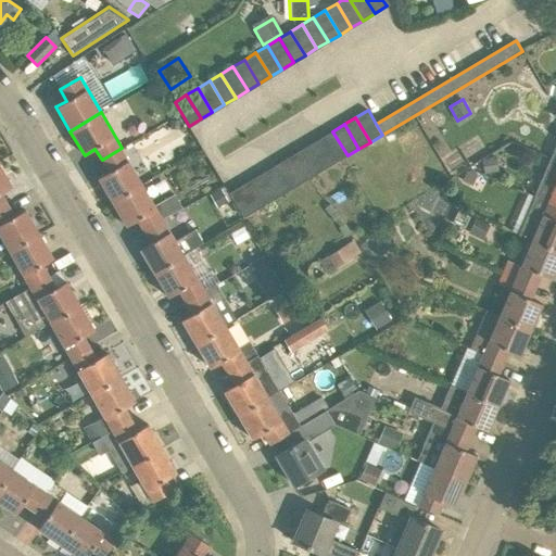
[(336,163),(348,155),(332,131),(321,138),(336,163)]
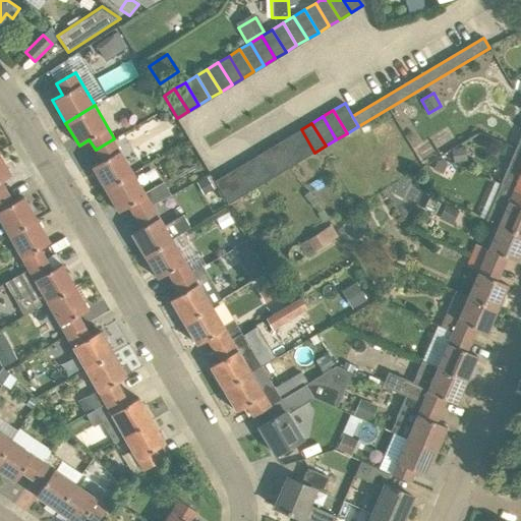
[(301,129),(290,135),(304,159),(314,153),(301,129)]
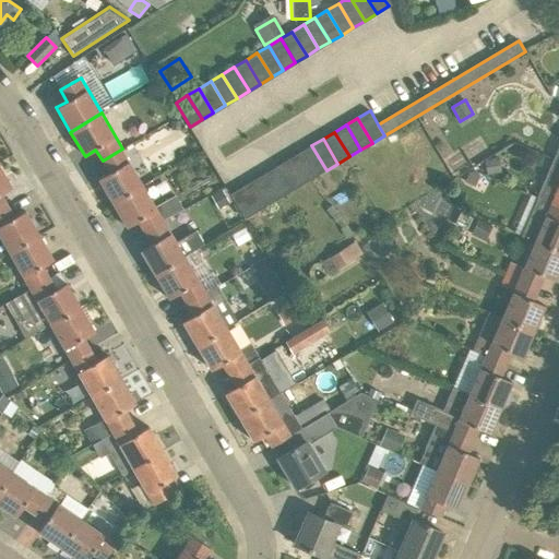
[(314,177),(326,170),(311,145),(299,153),(314,177)]
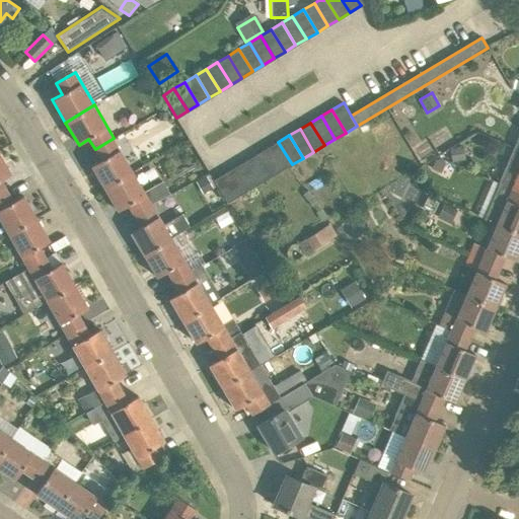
[(104,189),(134,171),(114,138),(95,149),(101,160),(91,166),(104,189)]
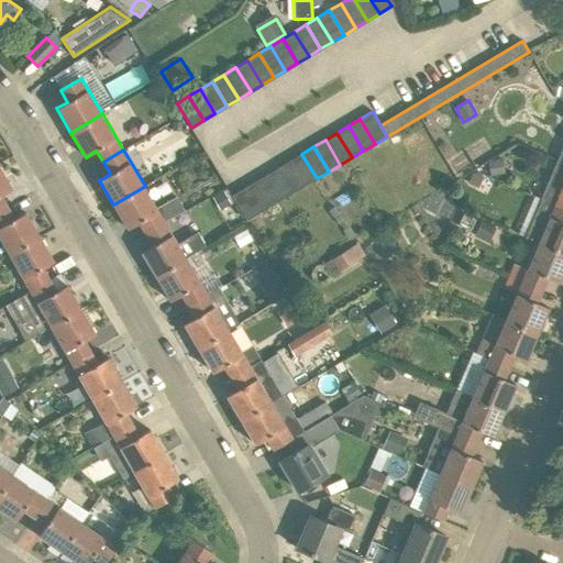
[(317,178),(301,154),(290,161),(305,185),(317,178)]
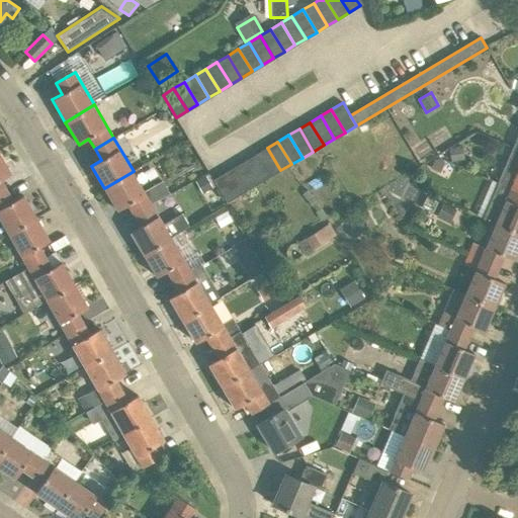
[(462,146),(448,149),(451,162),(464,160),(462,146)]
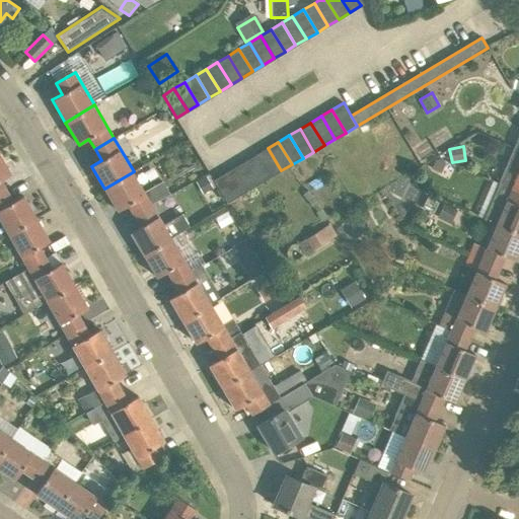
[(268,148),(256,154),(271,177),(281,170),(268,148)]
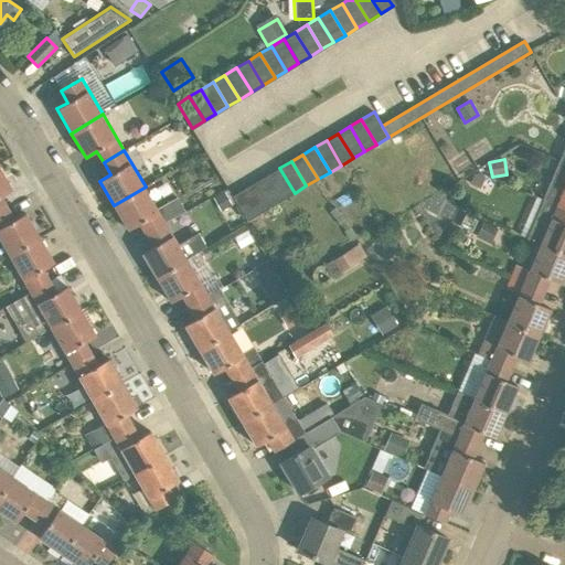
[(564,163),(560,162),(544,200),(537,196),(536,198),(564,209),(564,163)]
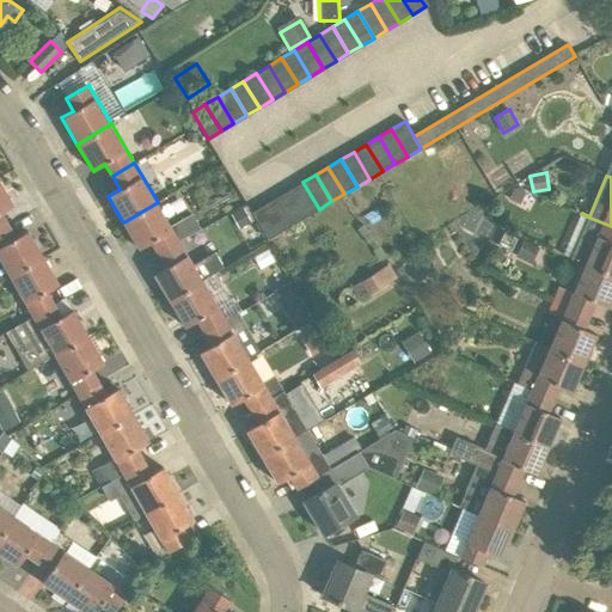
[(303,182),(291,189),(306,216),(319,209),(303,182)]
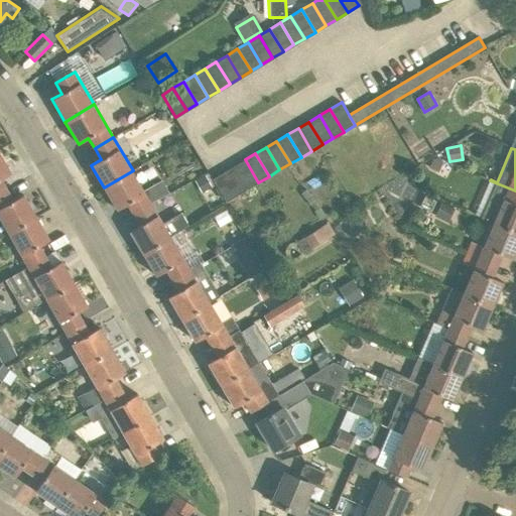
[(0,194),(7,189),(1,179),(11,173),(0,154),(0,194)]
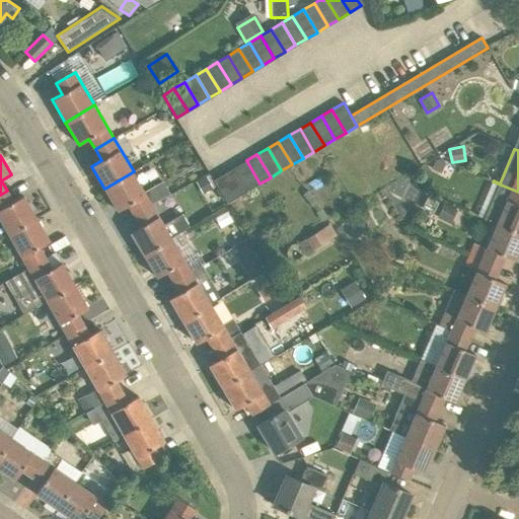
[(436,158),(432,168),(441,172),(445,162),(436,158)]
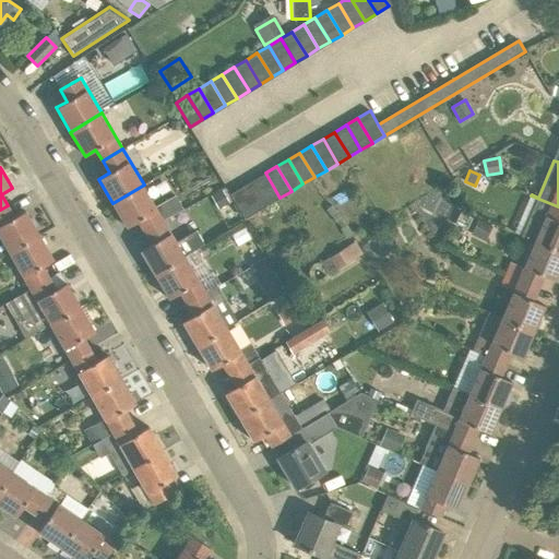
[(269,204),(280,198),(265,173),(253,180),(269,204)]
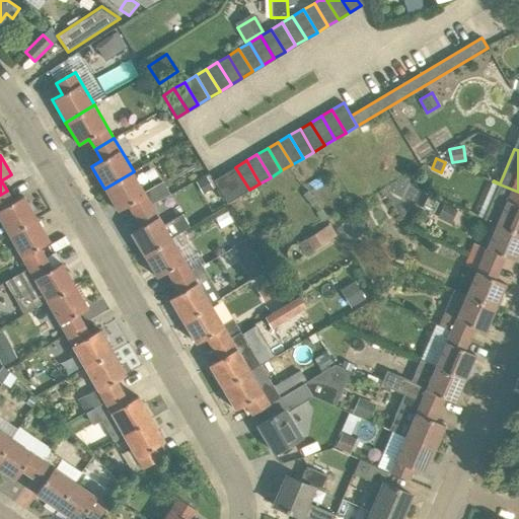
[(249,190),(235,167),(225,173),(238,197),(249,190)]
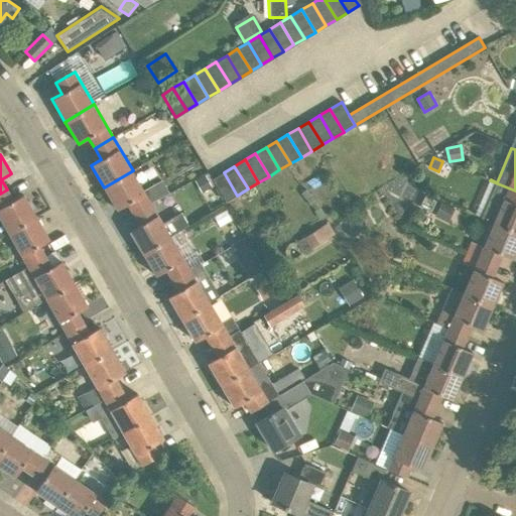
[(134,215),(152,204),(152,203),(170,192),(162,179),(144,189),(133,170),(104,187),(117,210),(127,204),(134,215)]
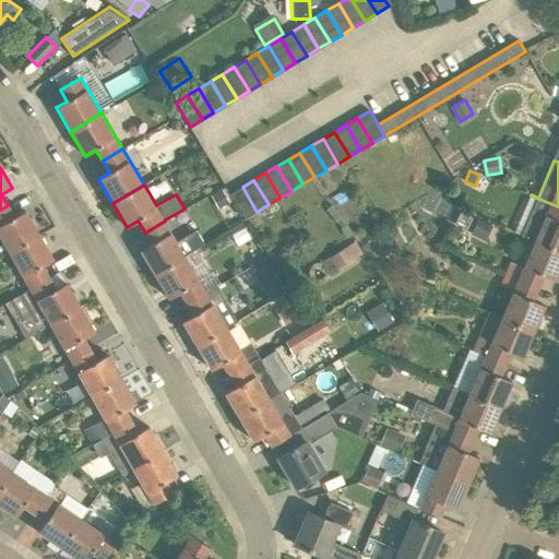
[(230,194),(245,218),(257,212),(242,187),(230,194)]
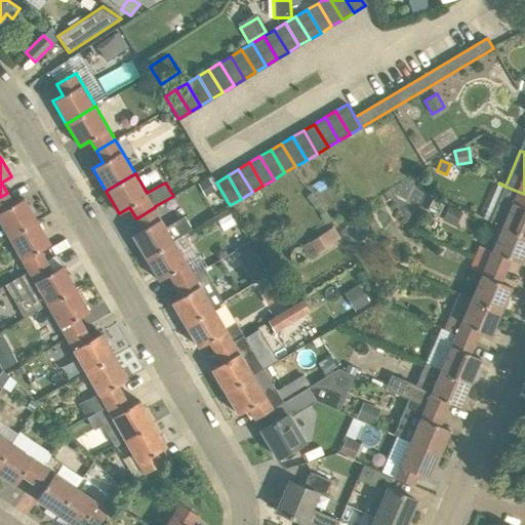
[(208,178),(199,183),(198,184),(205,196),(215,191),(214,190),(208,178)]
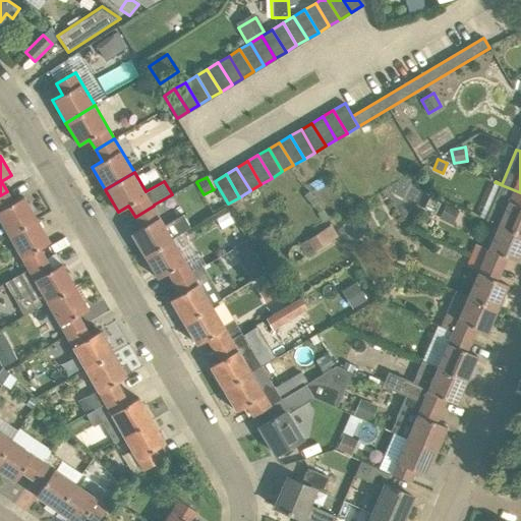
[(520,192),(495,182),(480,216),(499,224),(498,225),(520,235),(520,192)]
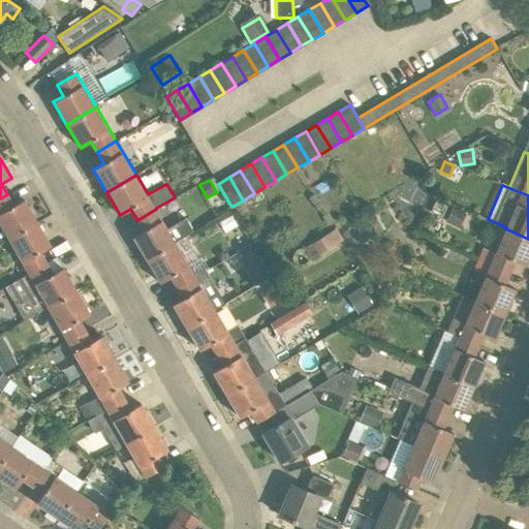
[(0,245),(9,240),(37,223),(24,199),(13,206),(7,194),(0,198),(0,245)]
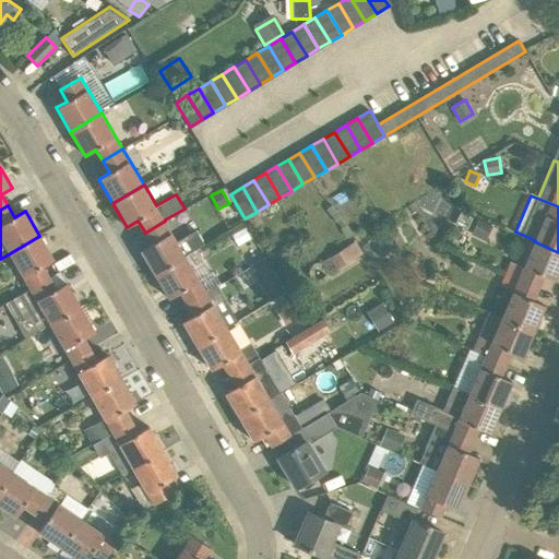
[(484,240),(491,225),(478,218),(471,234),(484,240)]
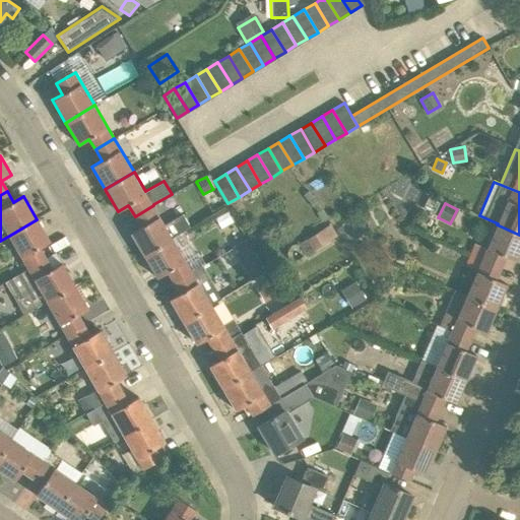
[(183,214),(165,224),(153,205),(135,216),(141,226),(131,233),(144,256),(173,239),(173,238),(190,226),(183,214)]
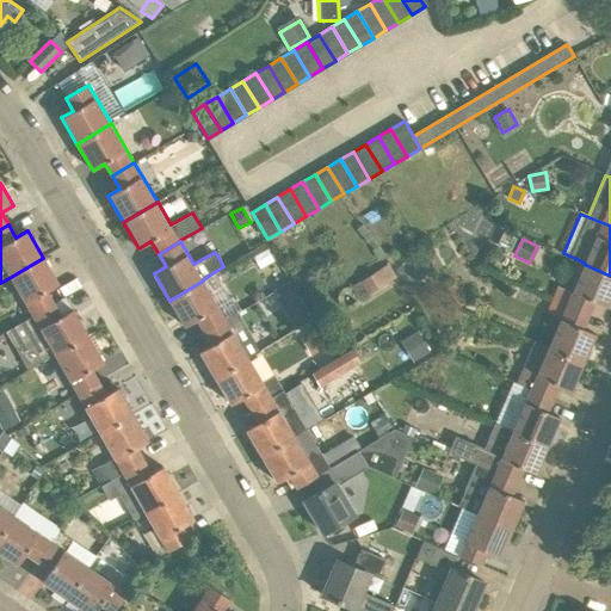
[(32,315),(54,303),(47,290),(57,284),(43,258),(11,277),(32,315)]
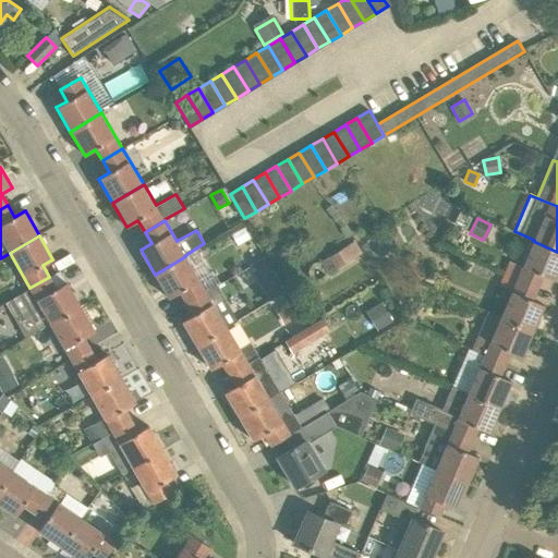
[(554,280),(557,270),(557,252),(533,241),(523,266),(510,261),(505,274),(537,288),(543,276),(554,280)]
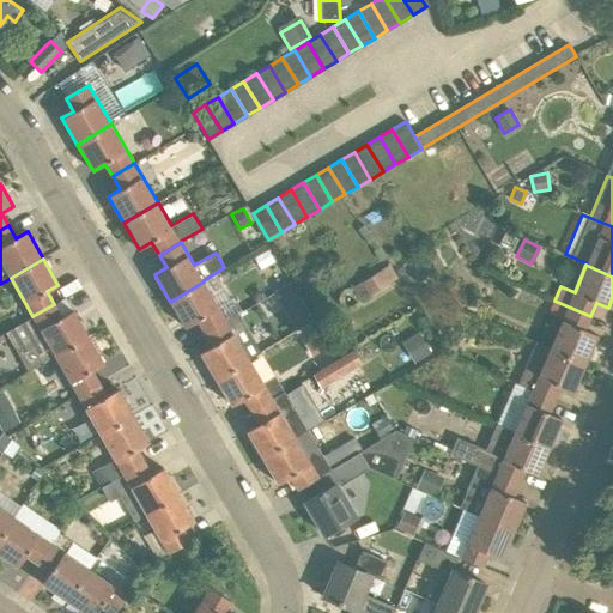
[(393,281),(384,268),(363,283),(362,281),(353,287),(365,305),(375,299),(371,296),(393,281)]
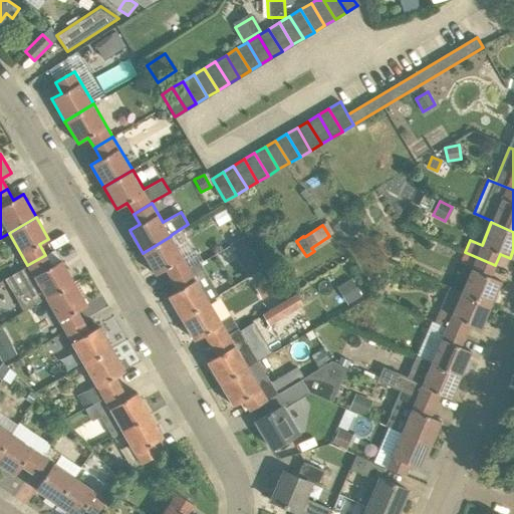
[(172,280),(190,268),(171,236),(143,253),(156,275),(166,269),(172,280)]
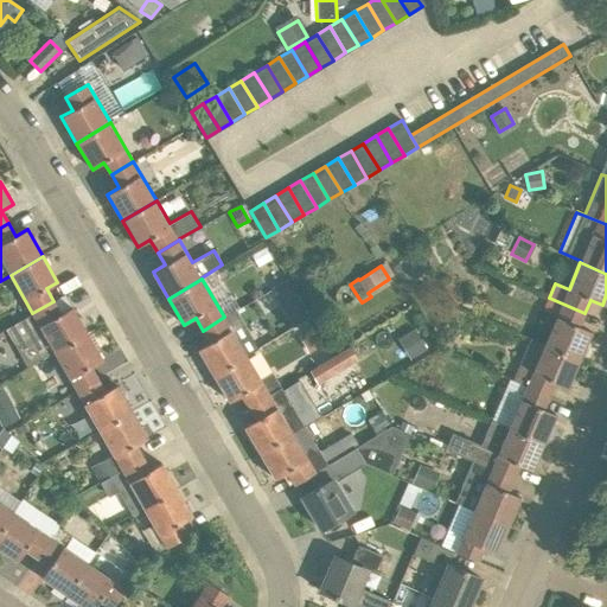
[(288,280),(242,305),(257,334),(305,310),(288,280)]
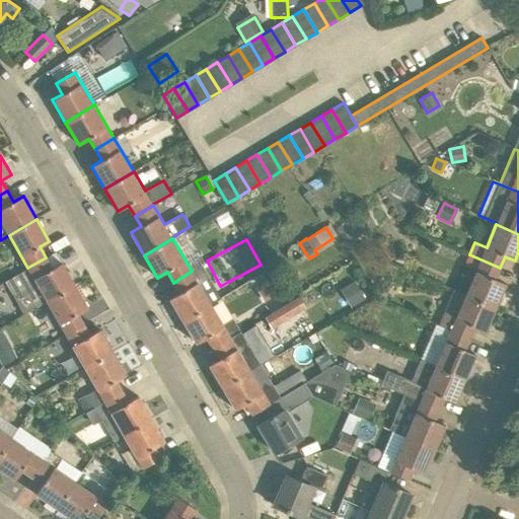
[(495,279),(500,268),(469,254),(464,266),(475,271),(465,295),(495,308),(506,284),(495,279)]
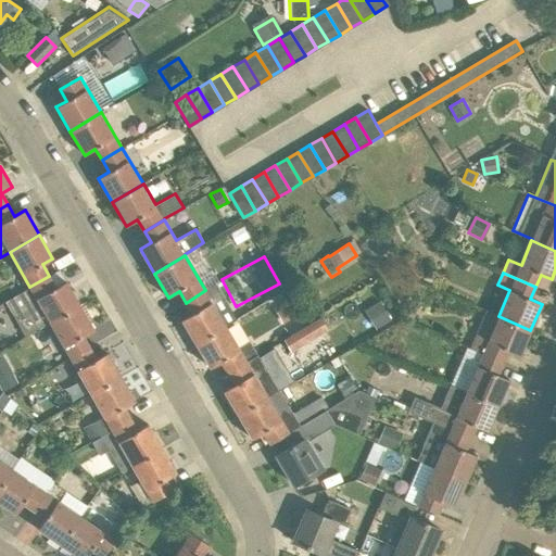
[(25,337),(50,323),(80,305),(66,281),(55,288),(49,276),(29,287),(30,288),(5,302),(25,337)]
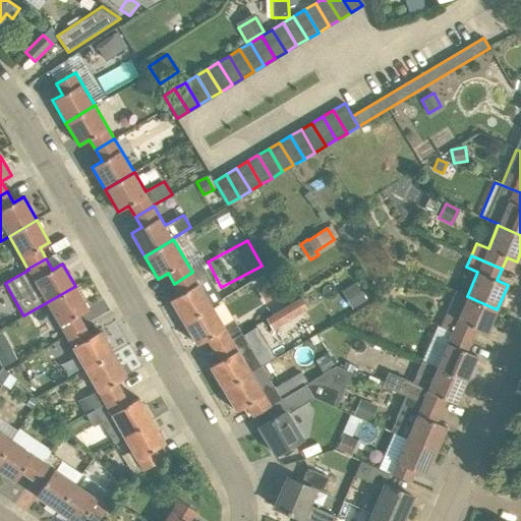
[(223,299),(210,277),(203,266),(192,272),(174,284),(180,294),(170,299),(184,323),(213,305),(223,299)]
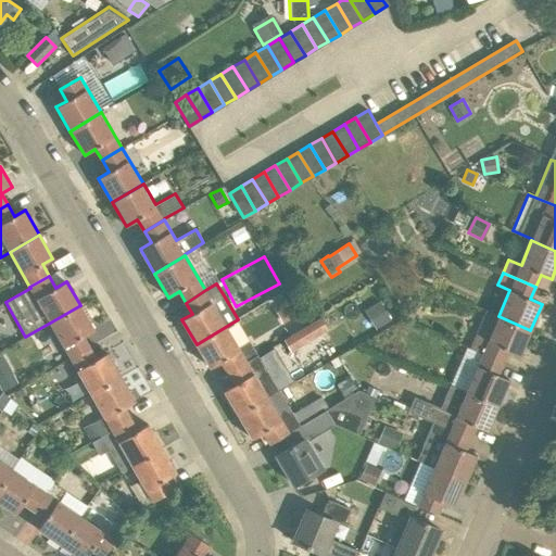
[(276,308),(283,323),(297,315),(289,301),(276,308)]
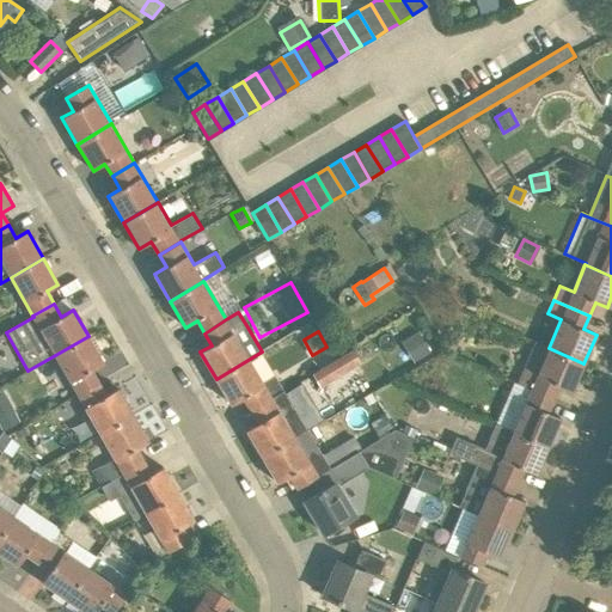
[(412,362),(429,352),(417,331),(401,342),(412,362)]
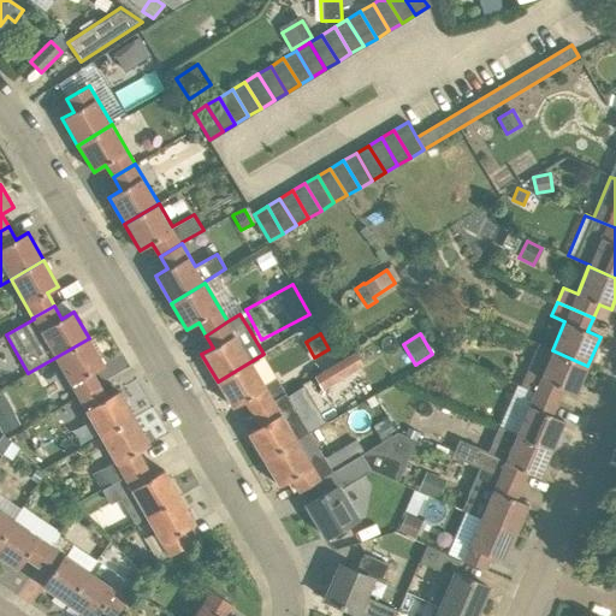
[(93,372),(104,366),(89,338),(55,357),(78,398),(100,385),(93,372)]
